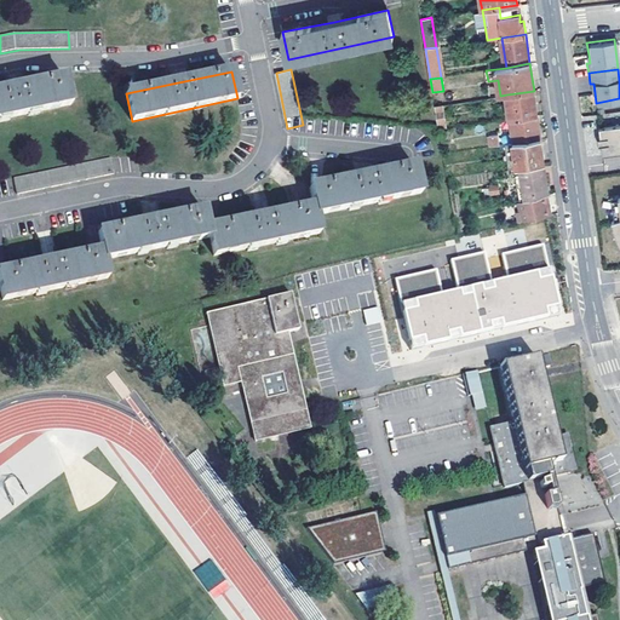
[(0,92),(0,120),(72,105),(65,79),(11,90),(0,92)]
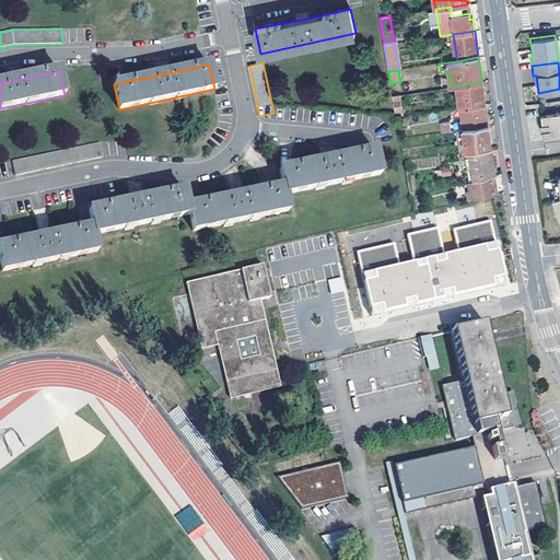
[(457,85),(461,107),(485,104),(482,82),(457,85)]
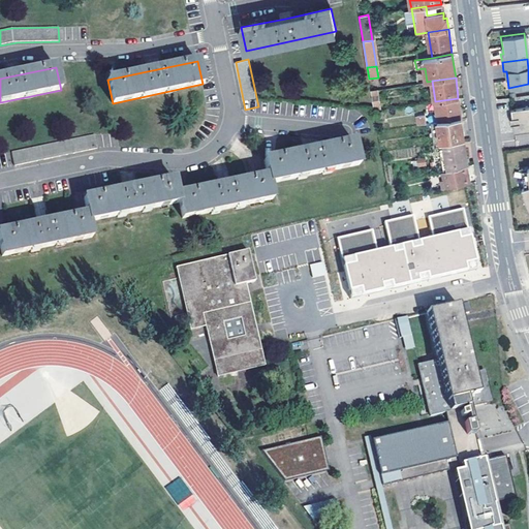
[(378,89),(371,90),(374,111),(381,110),(378,89)]
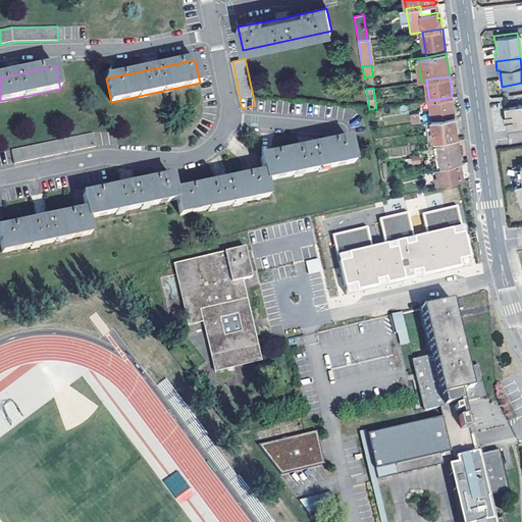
[(432,120),(455,116),(453,100),(452,97),(429,100),(432,120)]
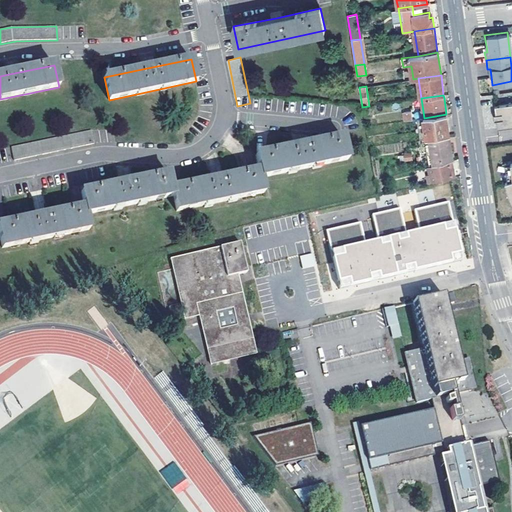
[(511,101),(492,104),(496,127),(511,124),(511,101)]
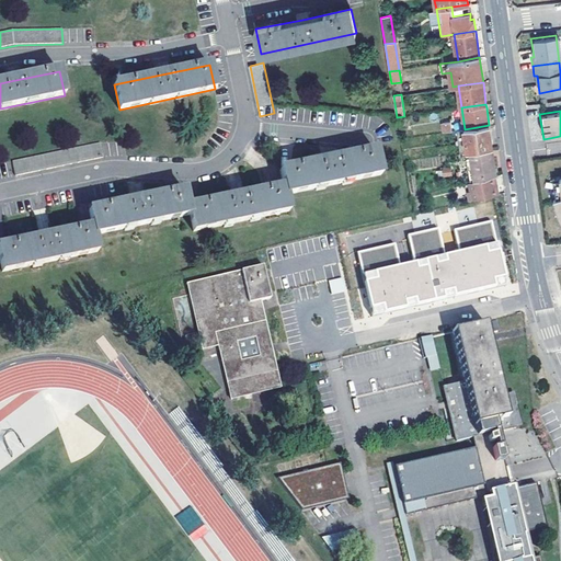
[(445,133),(454,130),(451,122),(444,123),(445,133)]
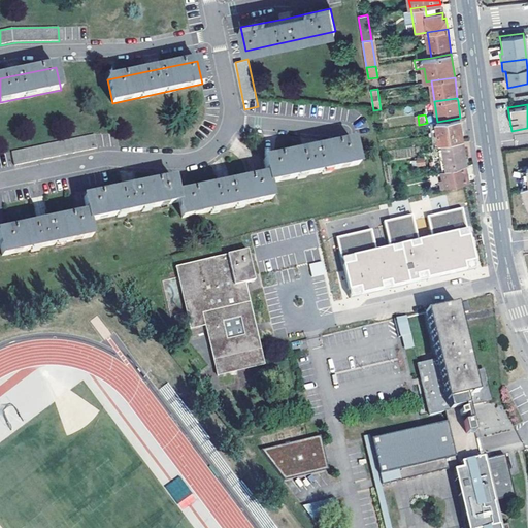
[(439,143),(442,142),(463,139),(461,122),(460,118),(437,122),(436,122),(439,143)]
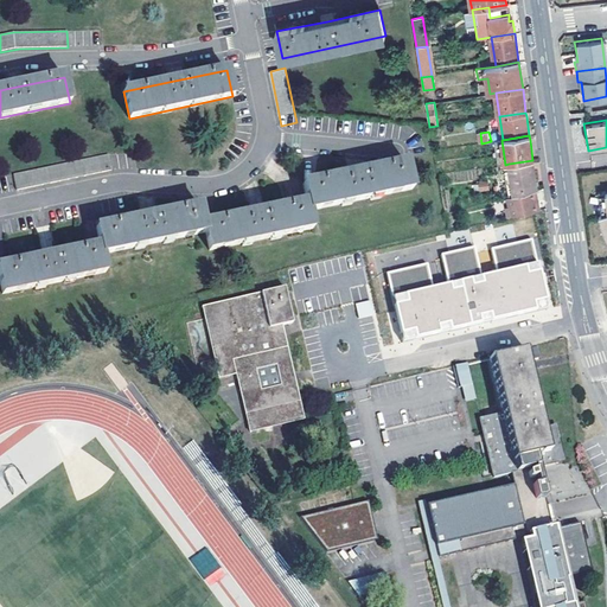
[(494,141),(498,166),(503,165),(505,165),(502,140),(494,141)]
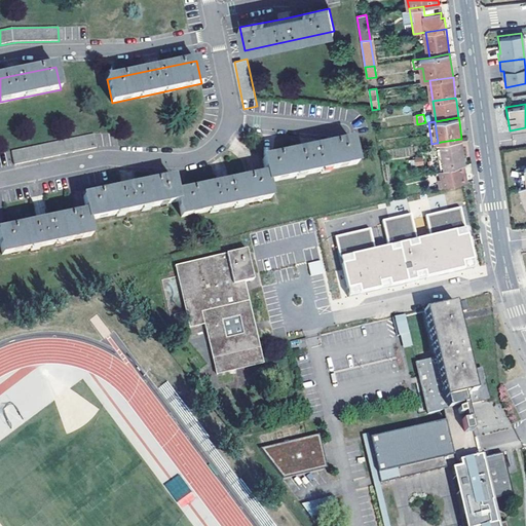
[(85,137),(88,150),(97,148),(94,135),(85,137)]
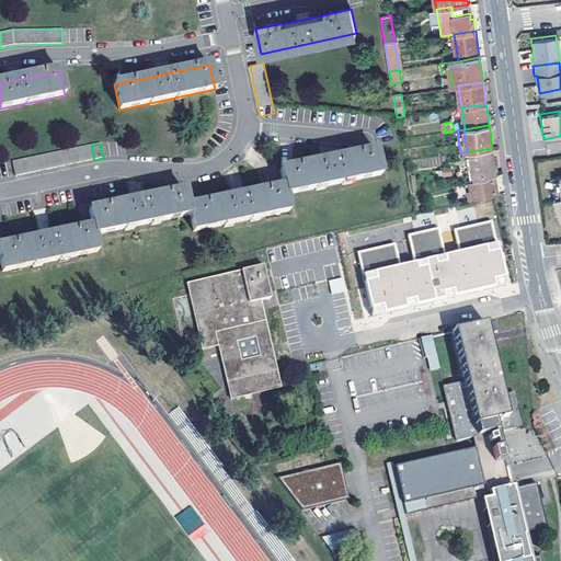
[(94,160),(91,146),(13,162),(15,176),(94,160)]
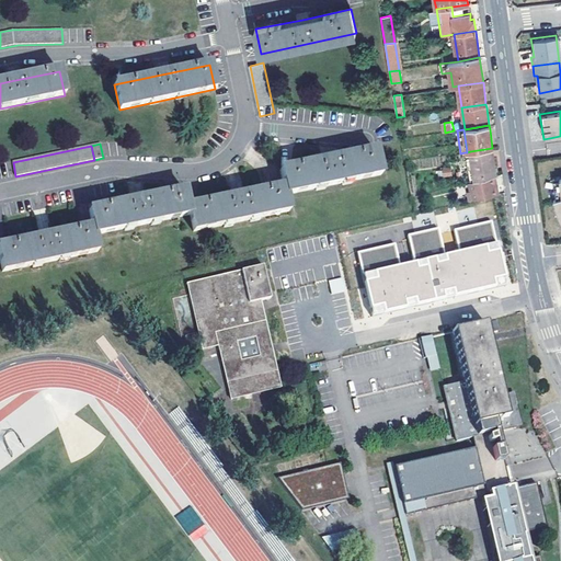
[(470,151),(476,181),(494,175),(496,174),(495,171),(492,148),(470,151)]
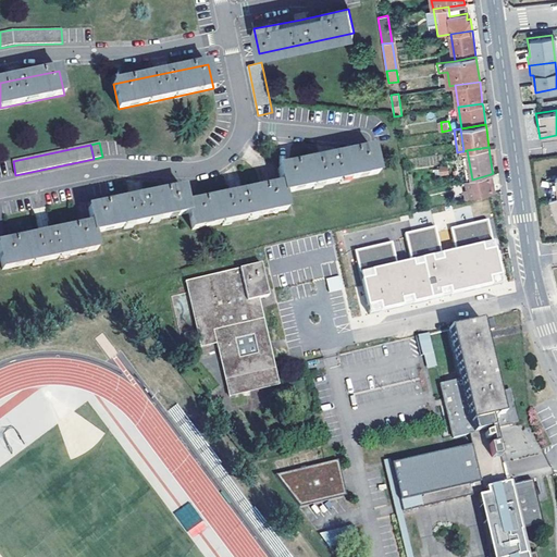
[(98,250),(95,234),(189,213),(193,230),(287,210),(284,194),(379,174),(373,149),(325,159),(279,170),(282,185),(233,196),(187,206),(184,189),(136,199),(89,209),(93,225),(44,236),(0,245),(0,259),(2,270),(98,250)]
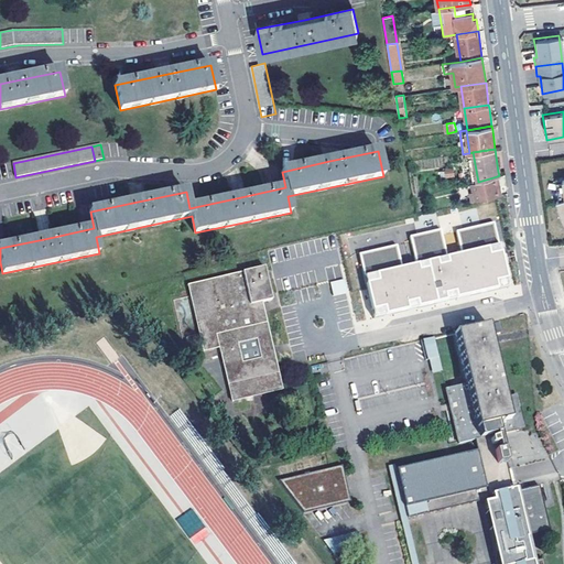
[(467,153),(473,183),(478,182),(473,152),(469,153),(467,153)]
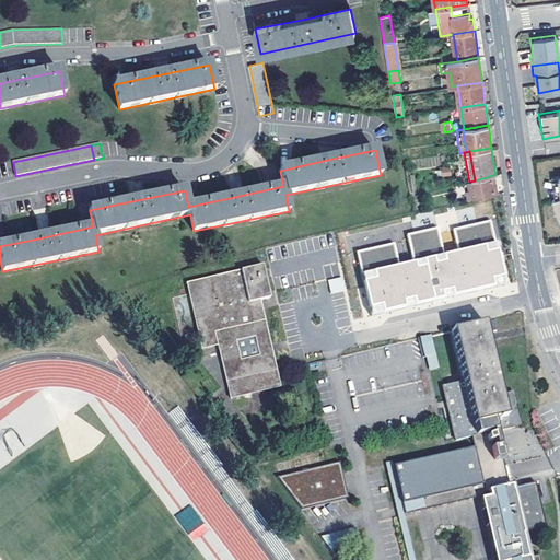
[(467,198),(497,194),(493,175),(475,181),(469,182),(467,183),(468,189),(466,190),(467,198)]
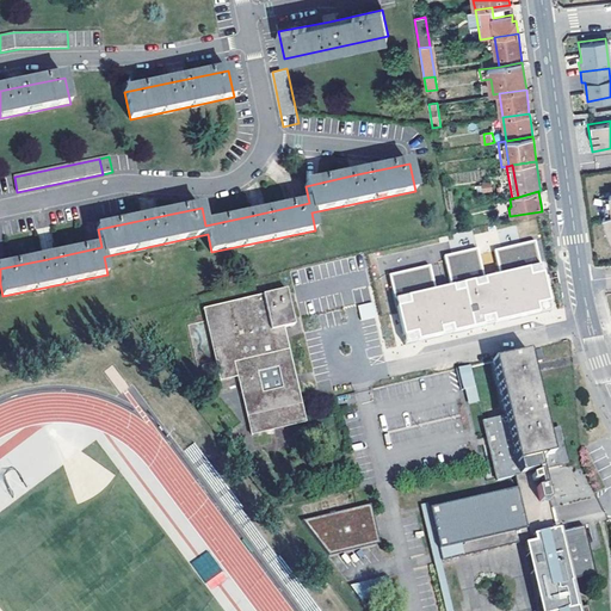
[(609,215),(599,217),(605,234),(610,230),(610,193),(606,195),(609,215)]
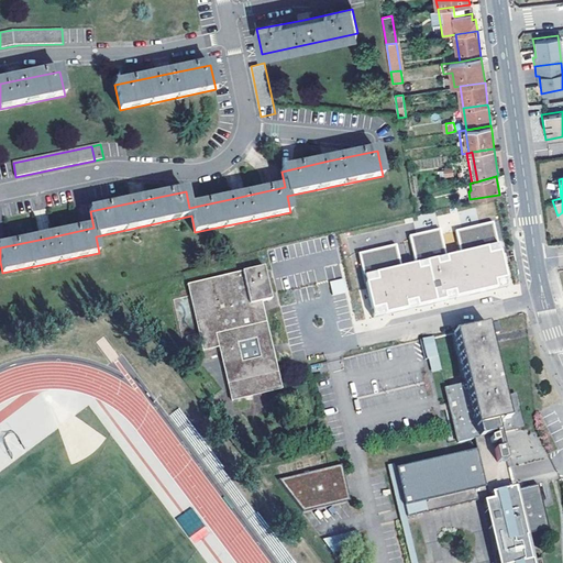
[(470,295),(506,286),(490,222),(453,231),(459,253),(461,265),(446,268),(444,256),(438,229),(407,236),(414,264),(416,276),(401,279),(399,267),(394,244),(356,253),(371,318),(454,298),(453,293),(460,290),(467,289),(470,295)]
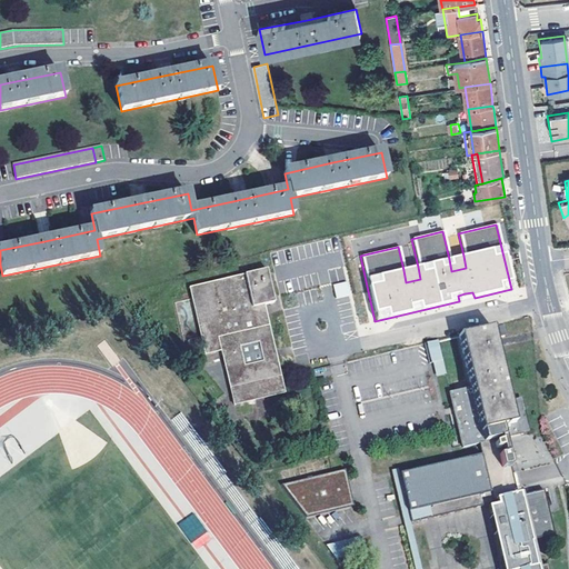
[(463,256),(449,259),(451,271),(466,268),(463,256)]
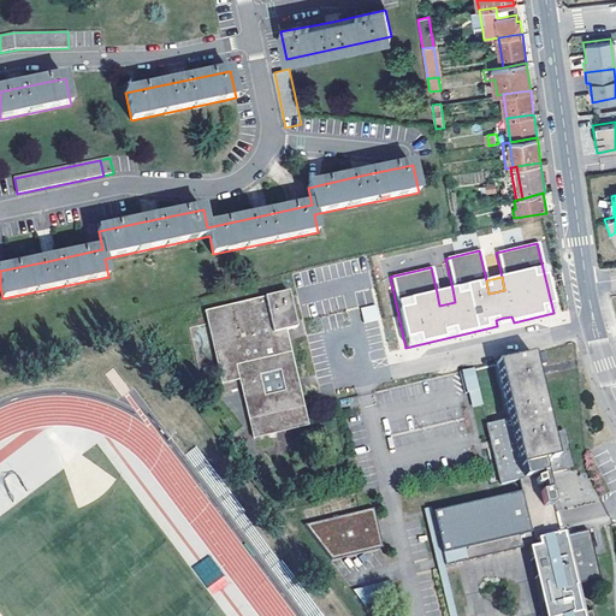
[(452,289),(437,292),(439,306),(455,302),(452,289)]
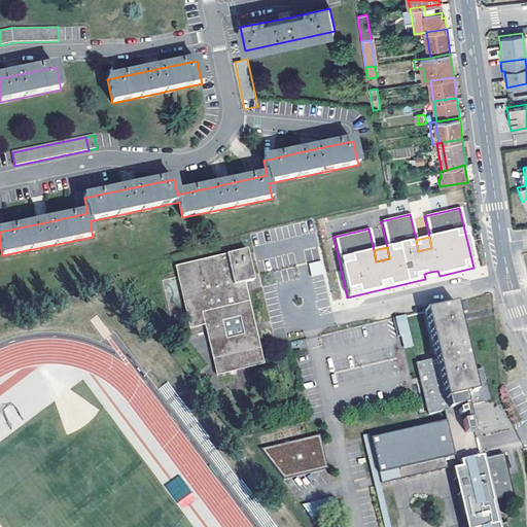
[(255,287),(249,255),(223,261),(178,273),(192,334),(207,330),(215,365),(260,355),(246,289),(255,287)]
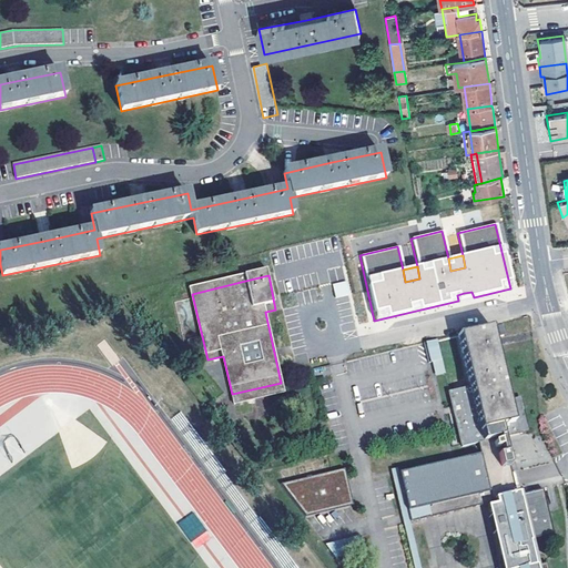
[(348,281),(333,283),(335,297),(351,295),(348,281)]
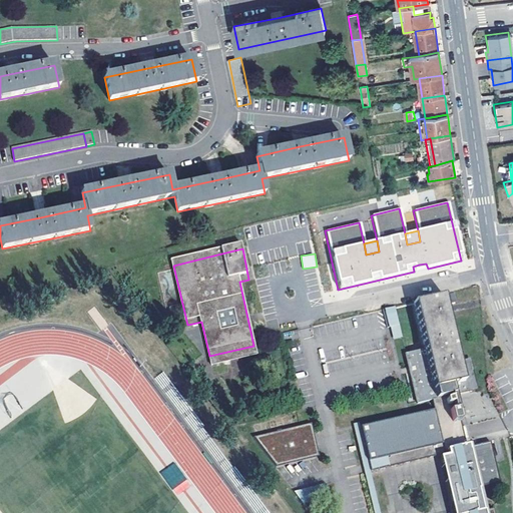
[(444,295),(446,304),(455,301),(453,293),(444,295)]
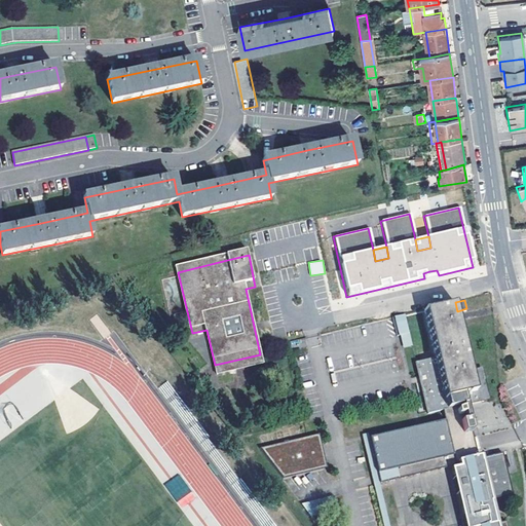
[(457,311),(455,302),(423,310),(436,357),(416,363),(430,413),(445,409),(448,419),(373,441),(386,485),(464,462),(470,461),(473,473),(462,476),(459,477),(463,492),(466,491),(474,489),(478,502),(481,501),(488,524),(482,525),(517,525),(515,517),(503,520),(494,523),(487,499),(497,496),(519,490),(508,449),(484,456),(481,447),(484,447),(481,435),(478,435),(468,402),(490,396),(482,365),(471,368),(457,311)]
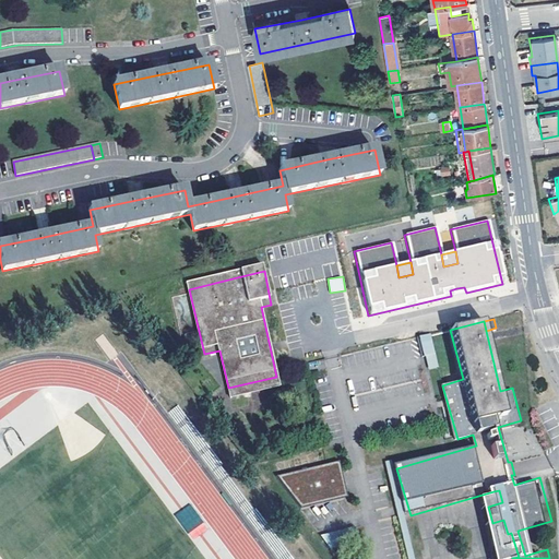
[(429,334),(424,336),(429,356),(433,355),(429,334)]
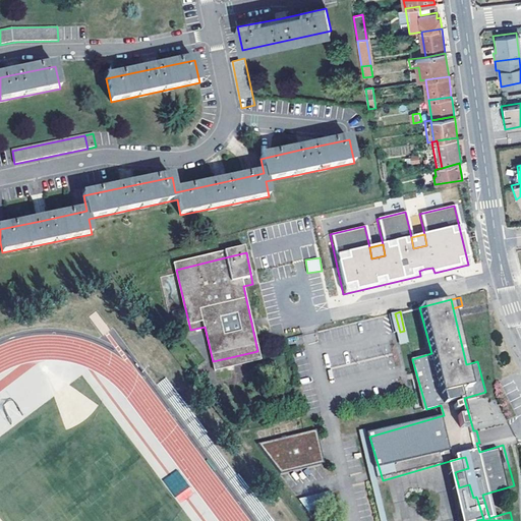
[(388,314),(393,333),(396,333),(400,332),(395,313),(388,314)]
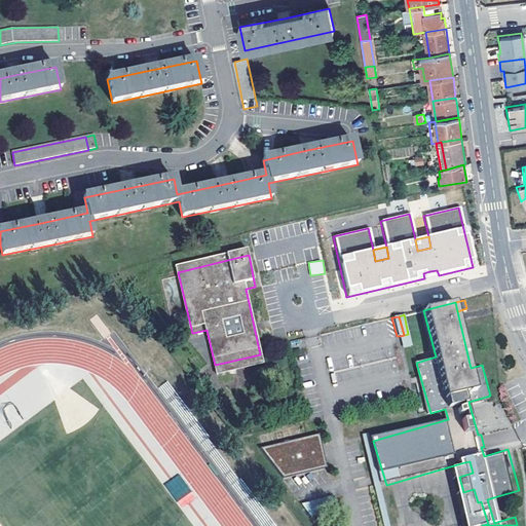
[(404,335),(400,336),(403,348),(411,346),(408,334),(404,335)]
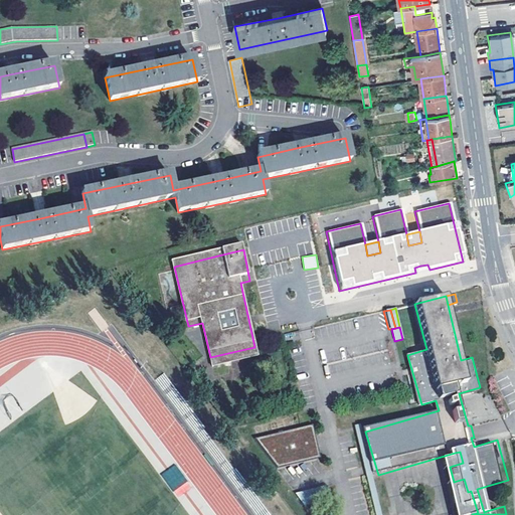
[(311,424),(251,439),(275,469),(315,459),(311,439),(314,438),(311,424)]
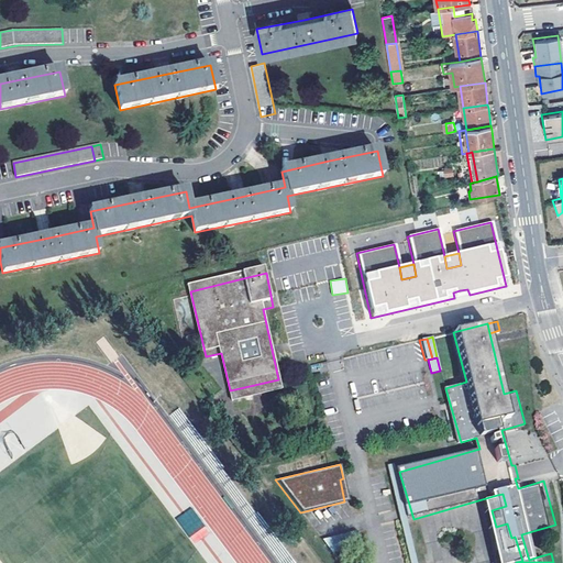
[(418,562),(426,562),(414,519),(399,472),(398,468),(392,471),(418,562)]
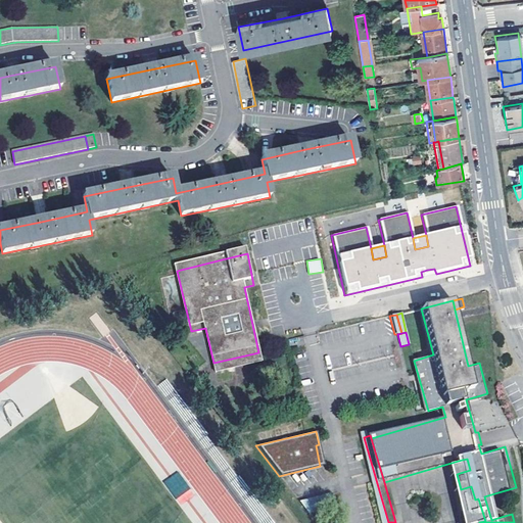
[(457,464),(460,473),(470,470),(467,459),(462,460),(463,463),(457,464)]
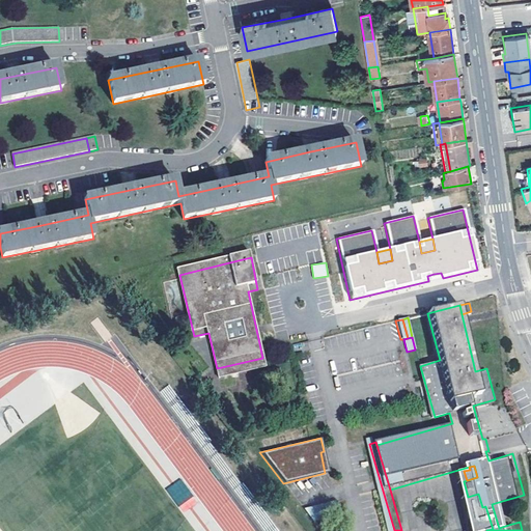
[(167,487),(180,512),(196,504),(183,478),(167,487)]
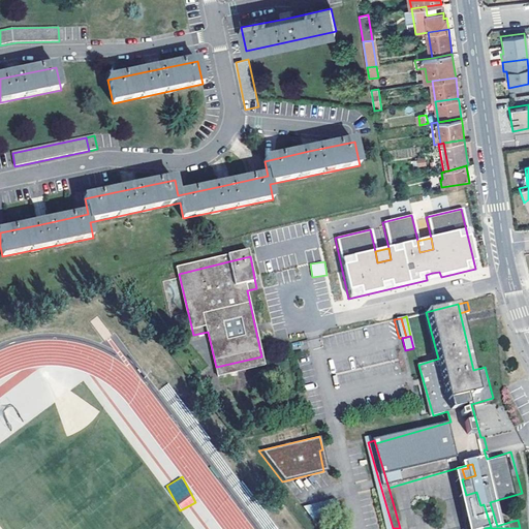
[(480,505),(476,492),(469,494),(479,528),(485,528),(491,527),(484,504),(480,505)]
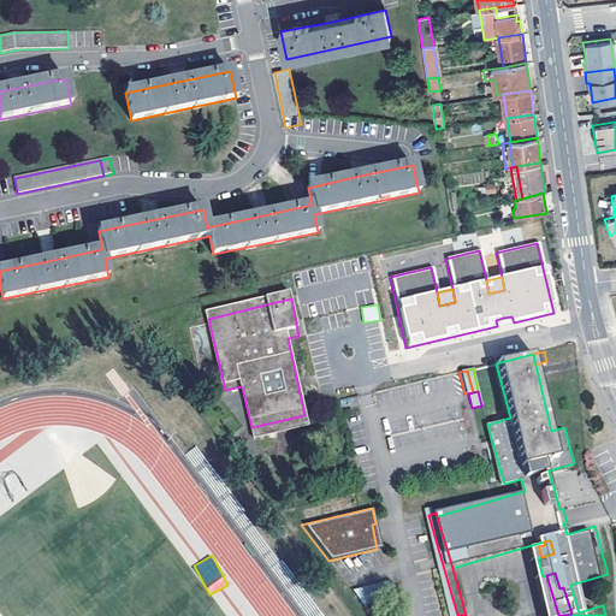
[(582,581),(570,585),(579,612),(590,609),(582,581)]
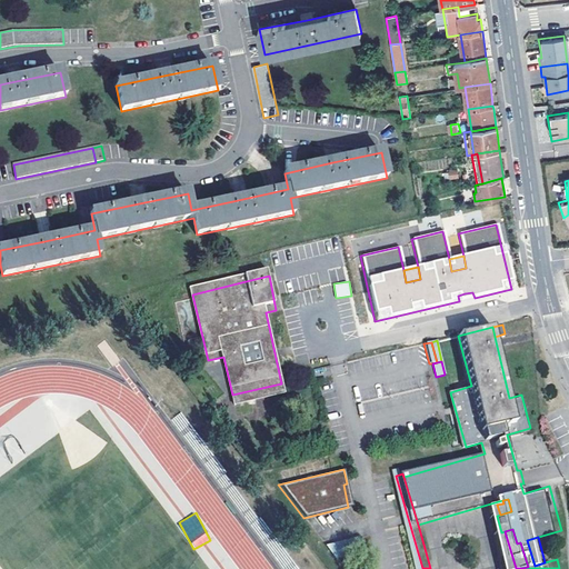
[(357,538),(326,546),(335,558),(360,551),(357,538)]
